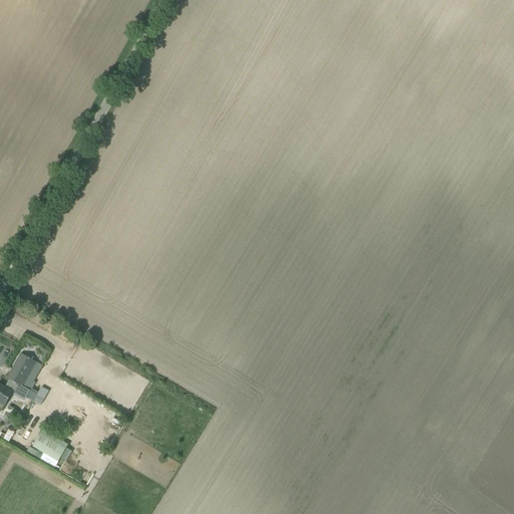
[(41,348),(38,353),(45,356),(47,351),(41,348)]
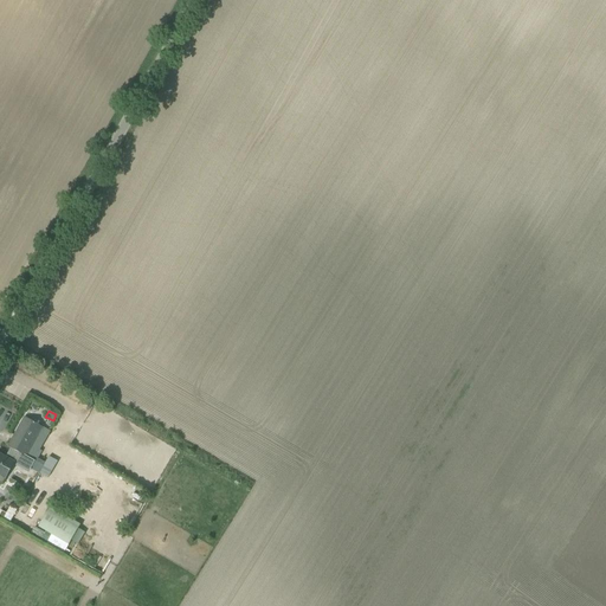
[(0,456),(0,484),(1,485),(5,478),(13,465),(19,469),(20,466),(30,471),(34,462),(25,457),(42,427),(34,424),(25,418),(8,447),(11,449),(5,458),(0,456)]
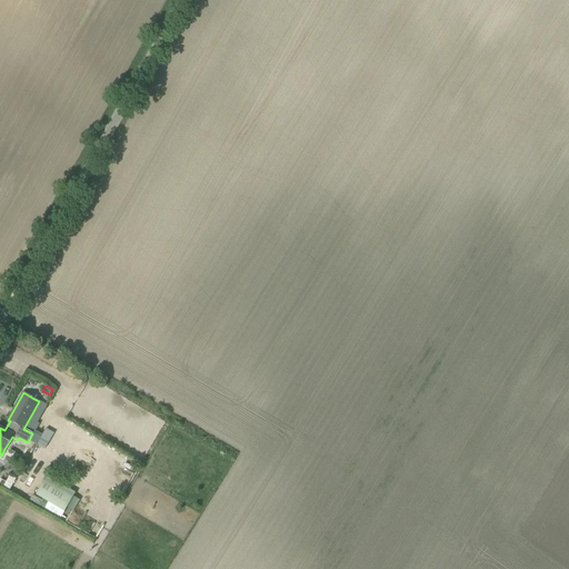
[(53,433),(46,429),(37,445),(45,449),(53,433)]
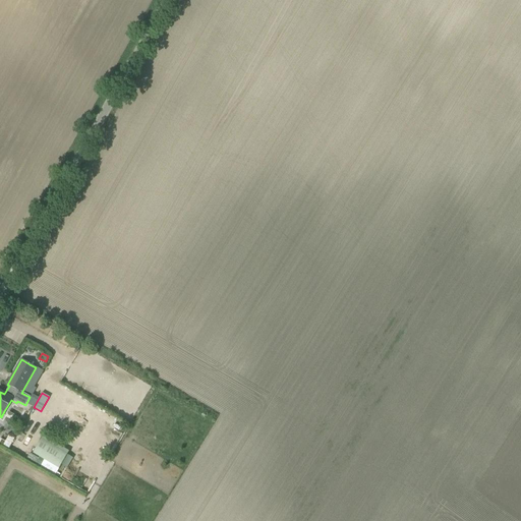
[(1,439),(0,439),(0,444),(2,446),(7,449),(13,438),(8,435),(4,441),(1,439)]
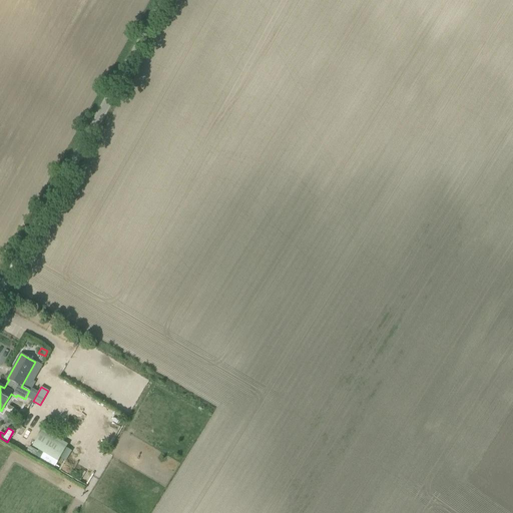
[(40,428),(30,446),(57,461),(66,444),(40,428)]
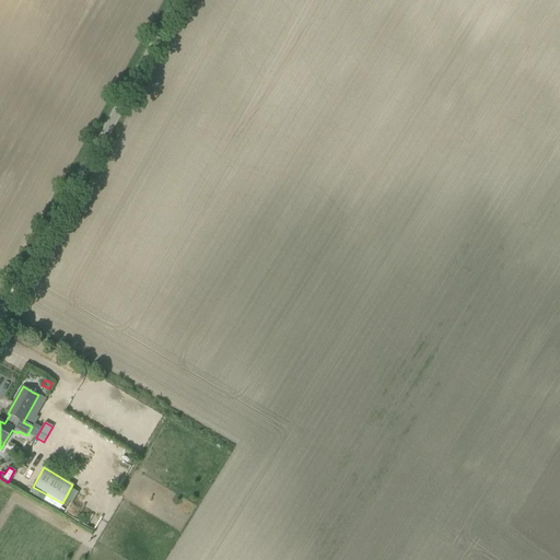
[(11,483),(22,489),(25,481),(14,476),(11,483)]
